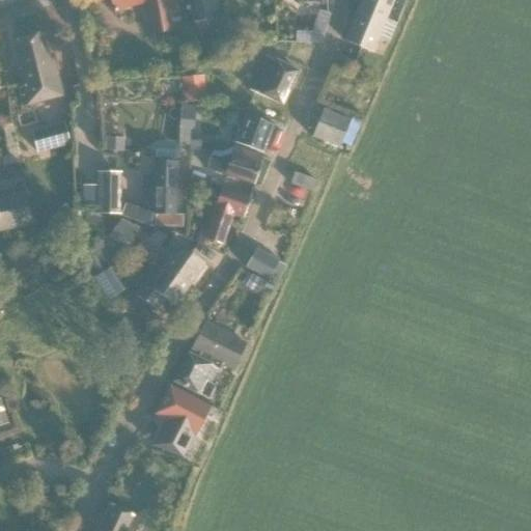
[(152,34),(182,30),(174,0),(111,0),(114,11),(147,1),(152,34)]
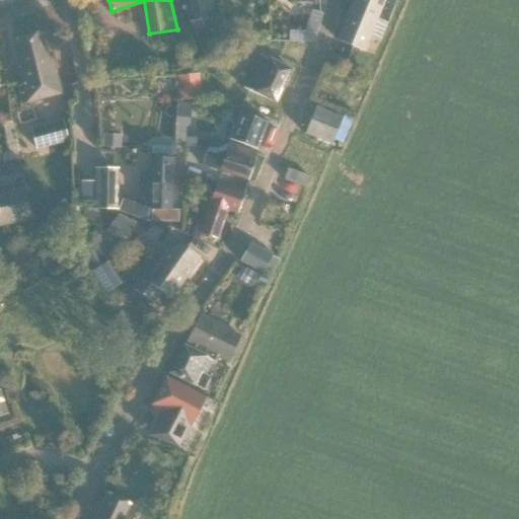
[(178,0),(182,22),(215,17),(212,0),(178,0)]
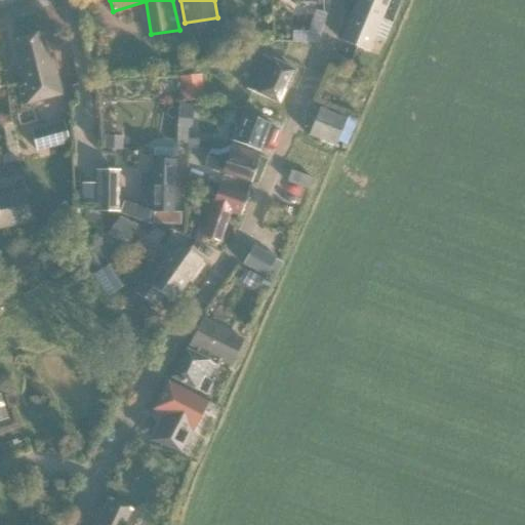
[(357,0),(340,41),(368,51),(374,36),(385,40),(401,0),(357,0)]
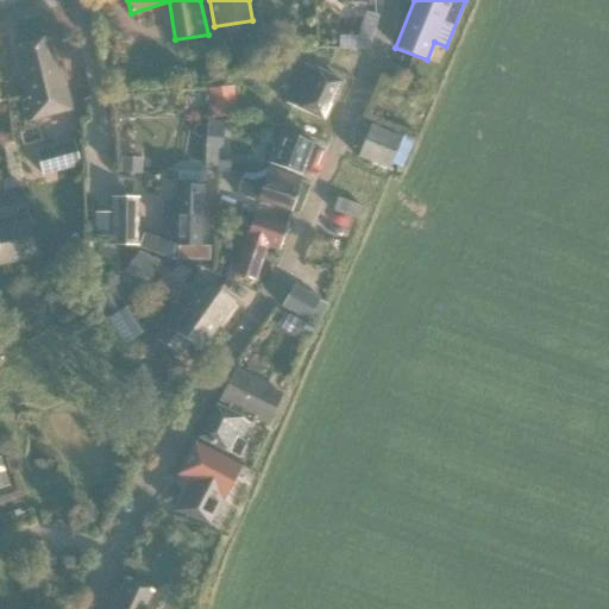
[(374,49),(374,18),(362,18),(362,37),(343,37),(343,48),(374,49)]
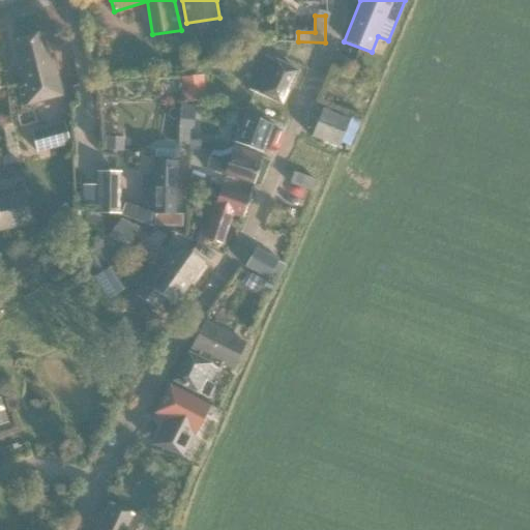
[(24,107),(61,97),(59,84),(52,54),(47,55),(41,34),(16,40),(22,68),(19,69),(23,87),(19,88),(24,107)]
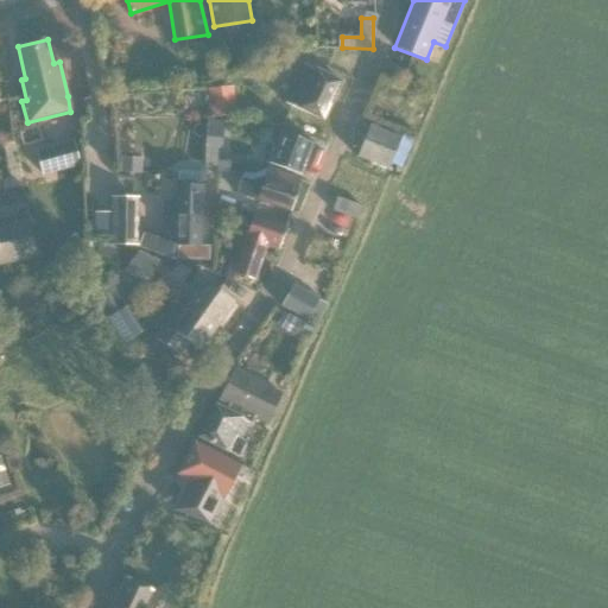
[(323,120),(342,82),(304,64),(285,103),(323,120)]
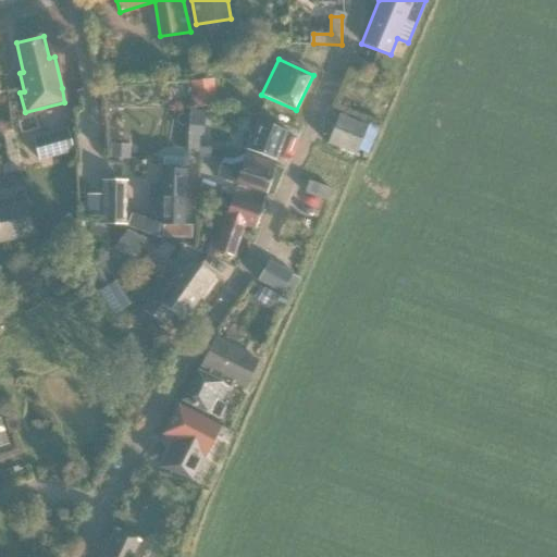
[(208,81),(192,83),(194,108),(210,107),(208,81)]
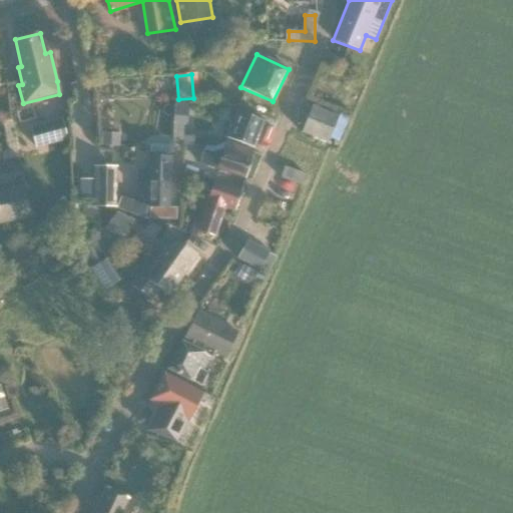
[(187,104),(175,103),(174,122),(186,123),(187,104)]
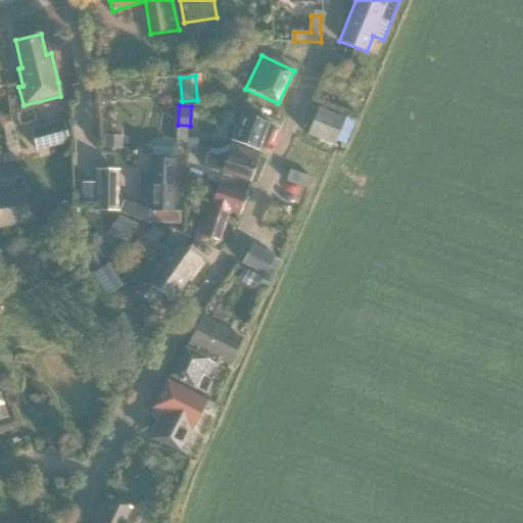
[(344,119),(318,108),(307,135),(334,145),(336,140),(345,144),(355,119),(346,114),(344,119)]
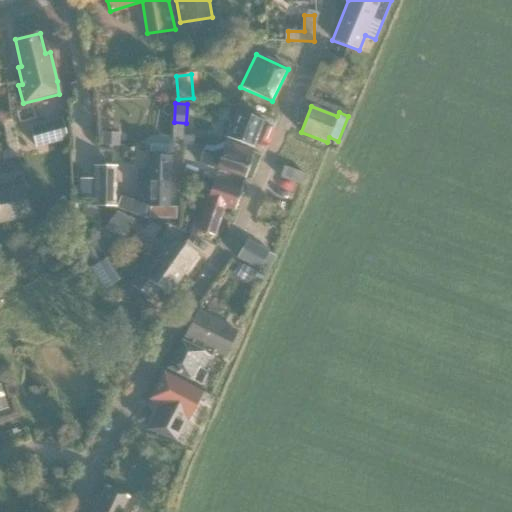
[(254,147),(263,121),(235,111),(226,138),(254,147)]
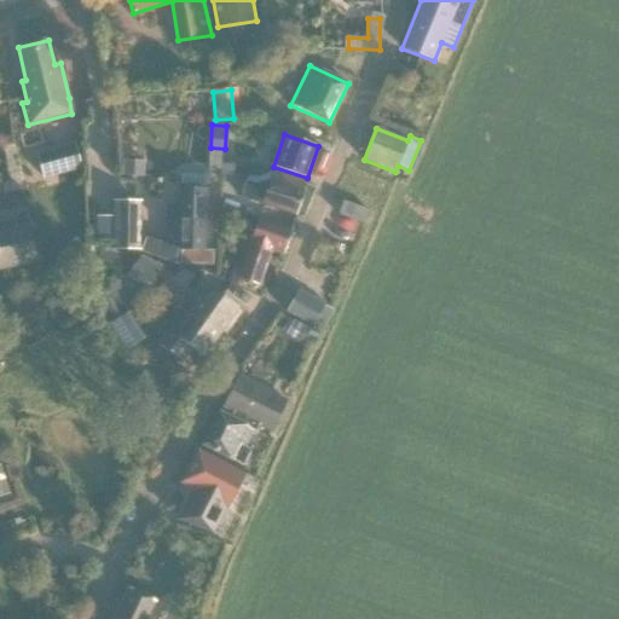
[(74,144),(36,154),(44,180),(82,169),(74,144)]
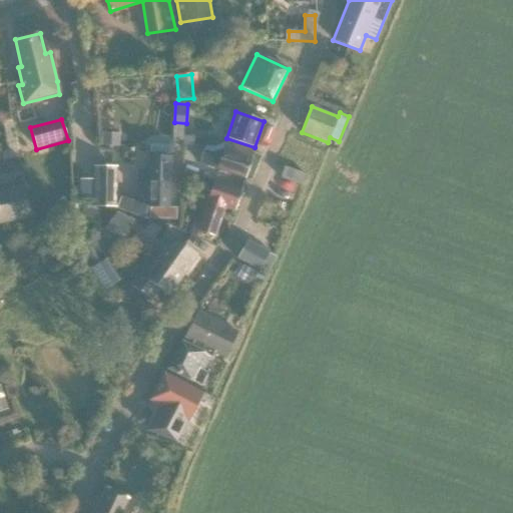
[(0,222),(30,217),(24,185),(23,185),(21,172),(23,172),(12,120),(4,122),(10,150),(1,152),(3,164),(0,164),(0,222)]
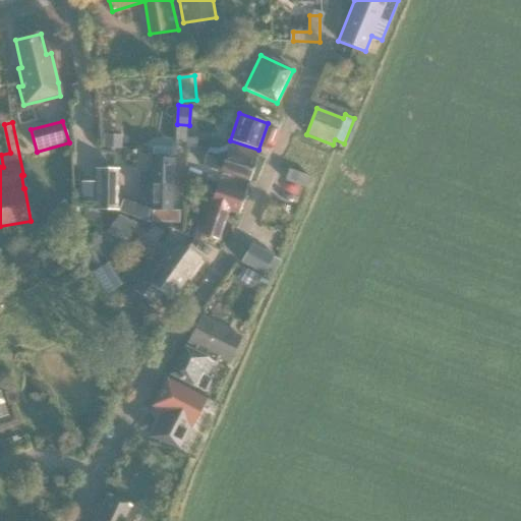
[(121,148),(121,136),(105,135),(104,148),(121,148)]
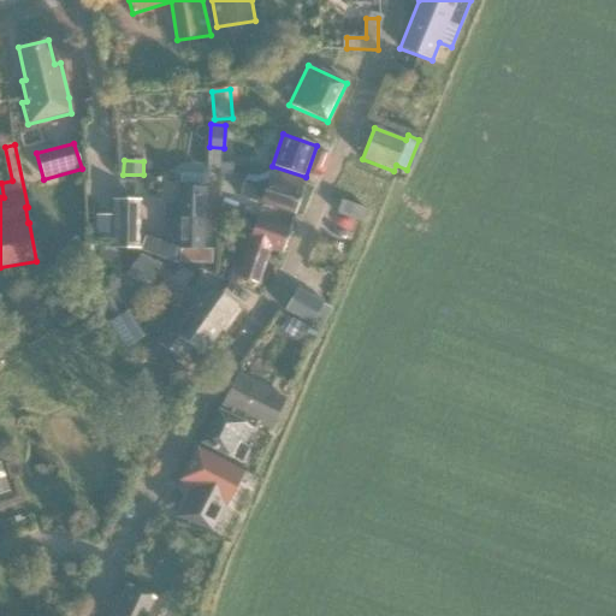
[(302,190),(306,182),(271,171),(259,177),(248,176),(241,196),(295,214),(303,190),(302,190)]
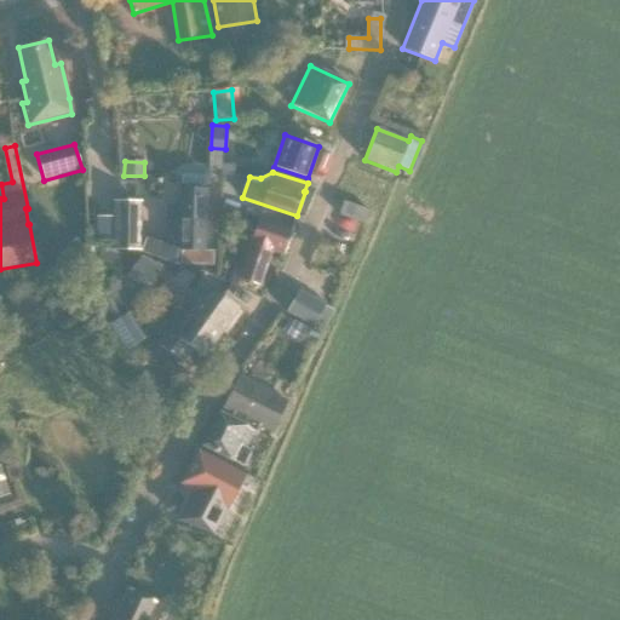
[(179,189),(179,206),(167,206),(166,252),(181,252),(181,264),(214,265),(214,251),(204,251),(205,190),(179,189)]
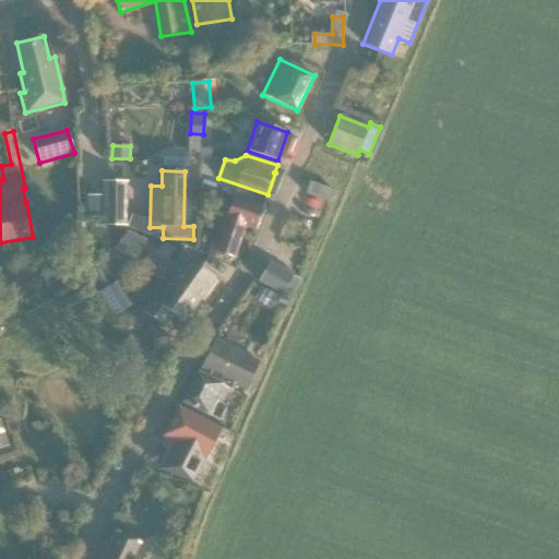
[(83,227),(109,229),(110,228),(128,228),(128,182),(102,181),(102,195),(86,195),(86,218),(102,218),(102,225),(83,222),(82,226),(83,227)]
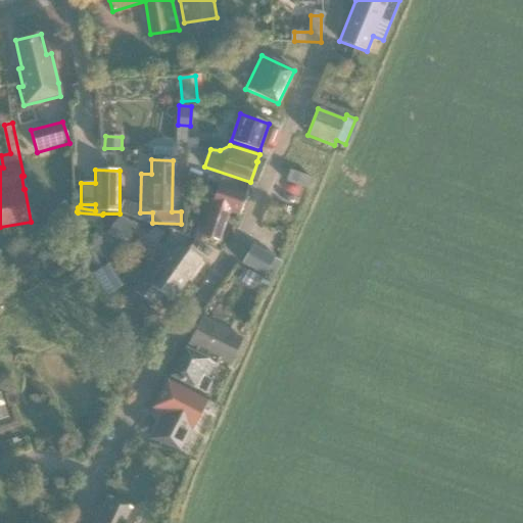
[(312,177),(291,170),(287,181),(307,188),(312,177)]
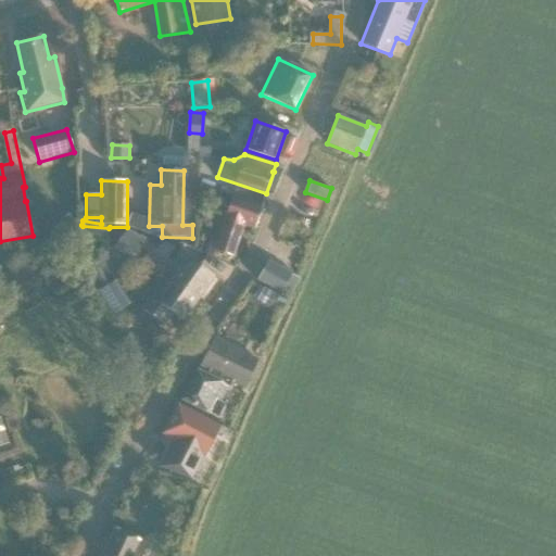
[(213,257),(215,250),(231,256),(239,236),(236,235),(240,223),(255,227),(262,206),(236,197),(228,218),(226,217),(222,230),(223,230),(218,241),(210,239),(205,254),(213,257)]
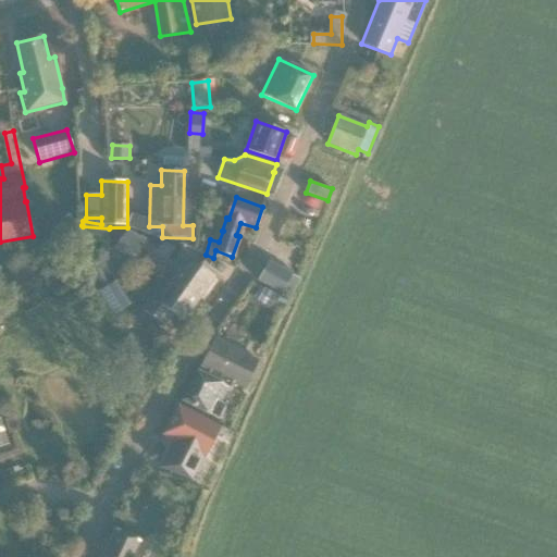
[(133,261),(147,240),(126,231),(114,249),(133,261)]
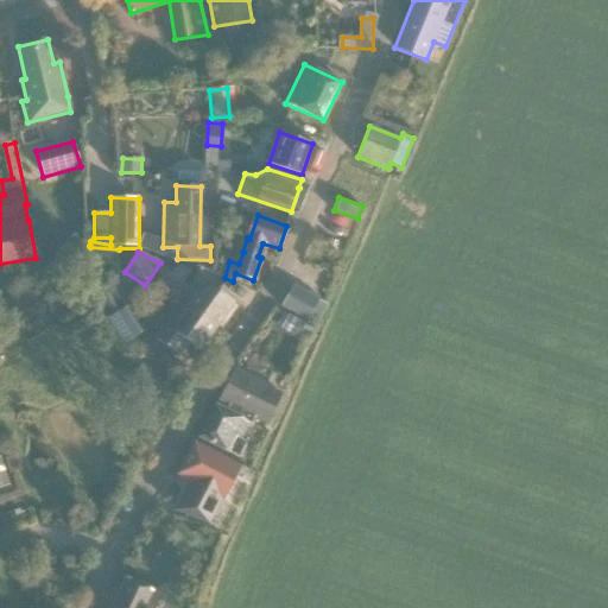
[(187,304),(217,325),(235,302),(203,279),(187,304)]
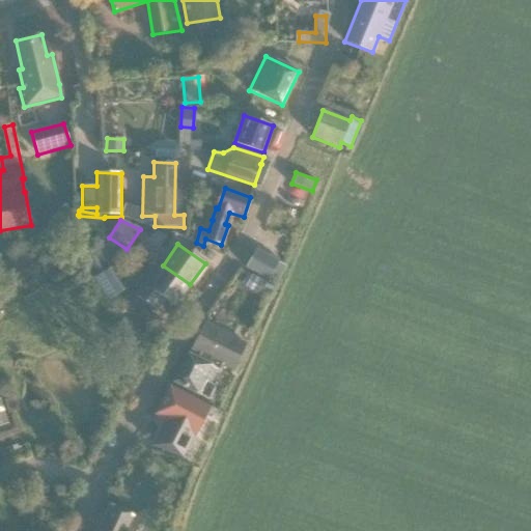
[(124,290),(96,246),(80,256),(108,301),(124,290)]
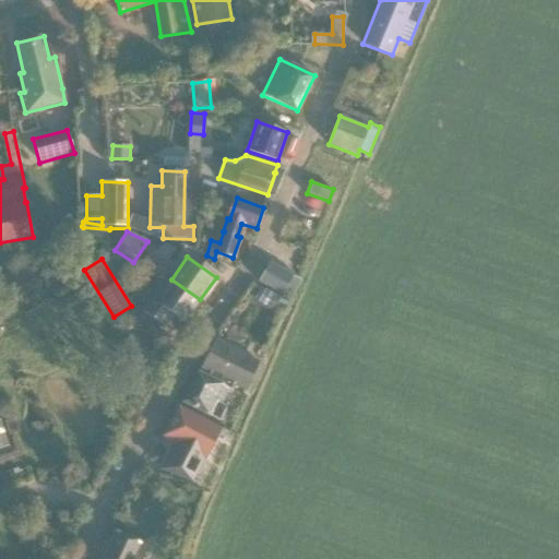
[(185,322),(200,299),(144,260),(139,266),(168,285),(156,301),(151,297),(141,310),(166,328),(174,314),(185,322)]
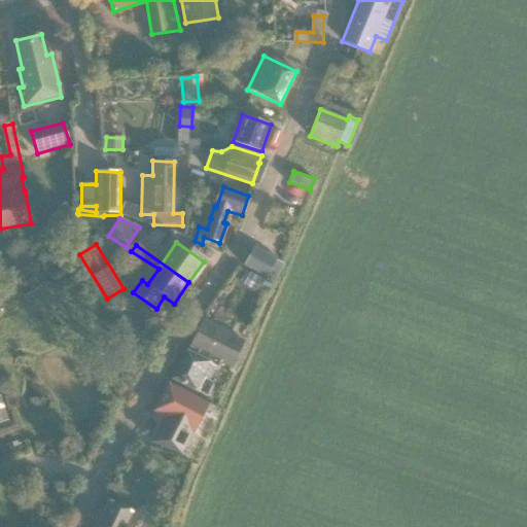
[(267,277),(277,259),(276,259),(256,248),(254,247),(244,265),(267,277)]
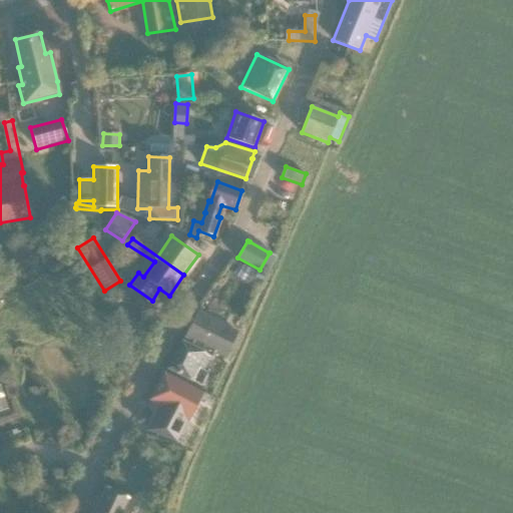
[(254,272),(243,266),(236,277),(247,283),(254,272)]
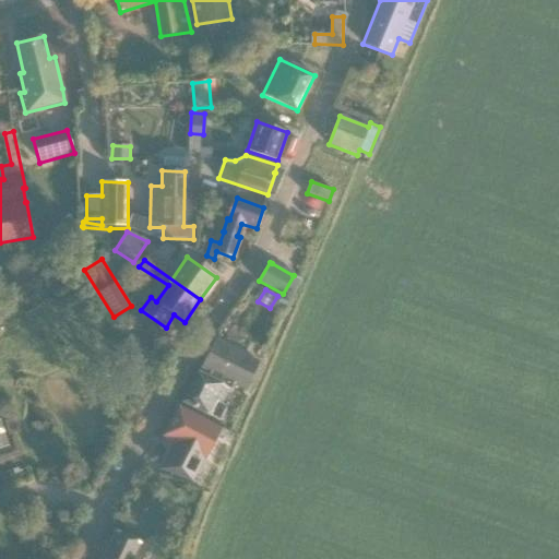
[(183,402),(221,420),(228,406),(222,403),(228,389),(230,390),(234,383),(247,390),(261,363),(216,341),(202,367),(211,371),(207,377),(199,372),(183,402)]
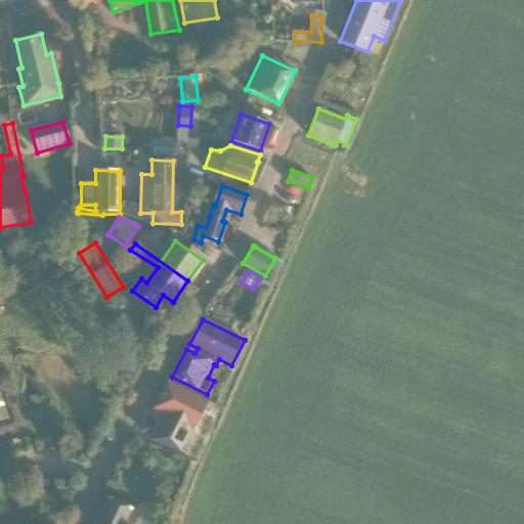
[(207,401),(168,381),(154,408),(165,413),(151,439),(179,449),(191,428),(192,429),(207,401)]
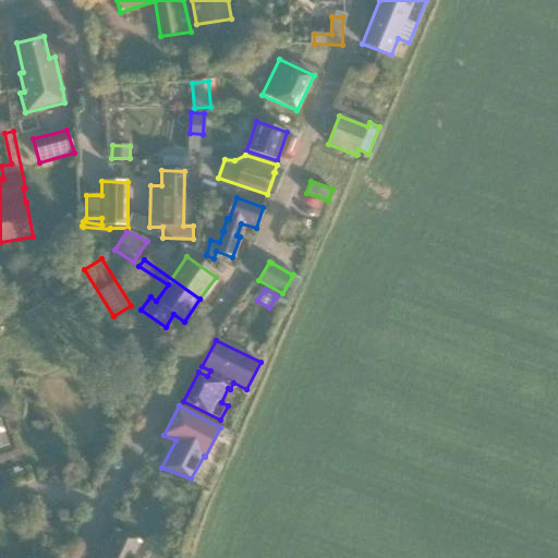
[(141,557),(147,545),(116,530),(102,557),(141,557)]
